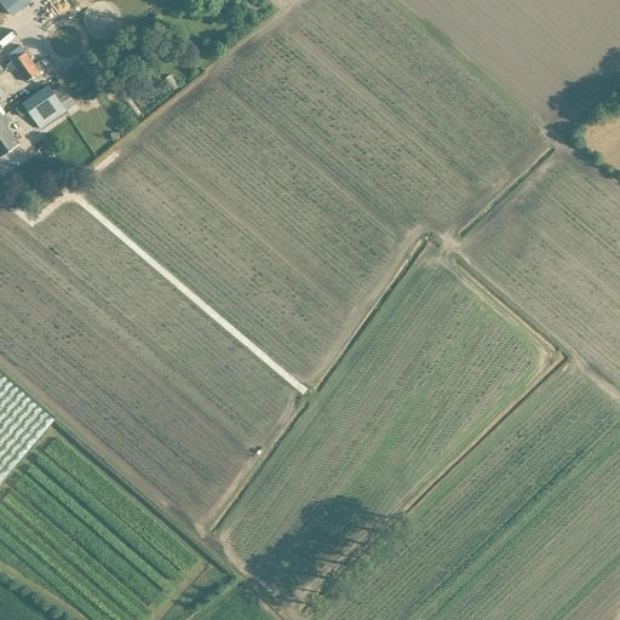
[(0,0),(12,15),(30,0),(0,0)]
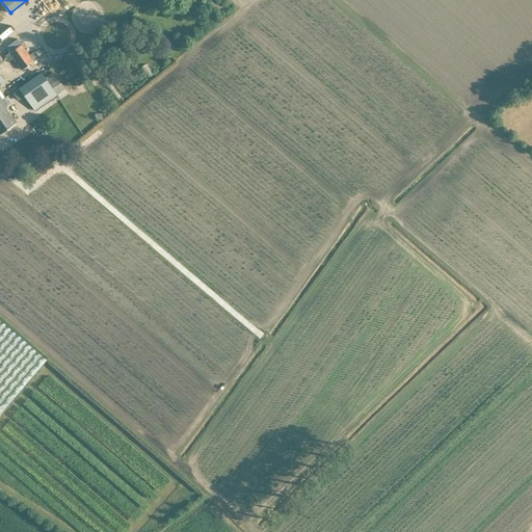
[(22,70),(33,61),(22,44),(9,53),(5,56),(9,61),(14,58),(22,70)]
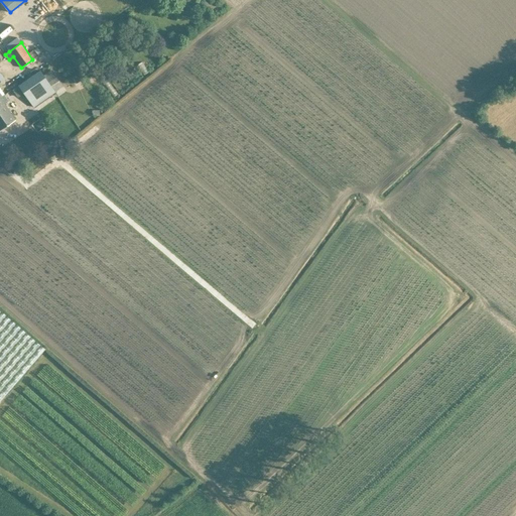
[(141,69),(149,75),(152,72),(144,65),(141,69)]
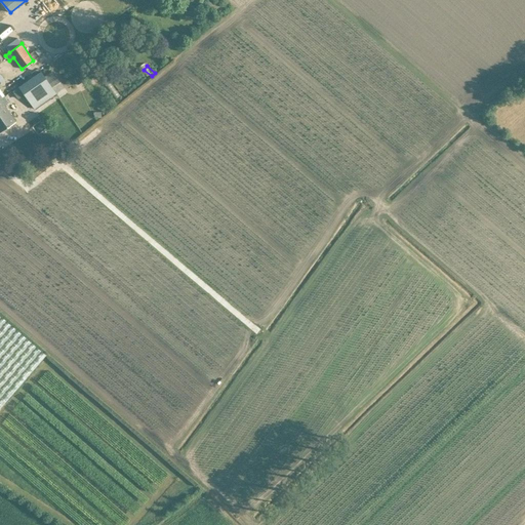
[(41,72),(19,87),(35,109),(50,98),(56,93),(52,87),(41,72)]
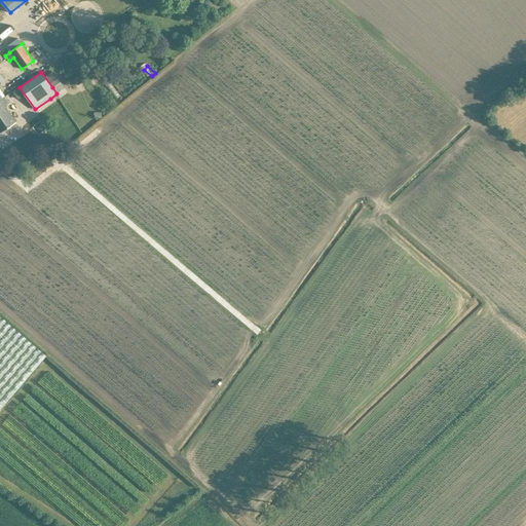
[(85,80),(81,74),(74,78),(78,85),(85,80)]
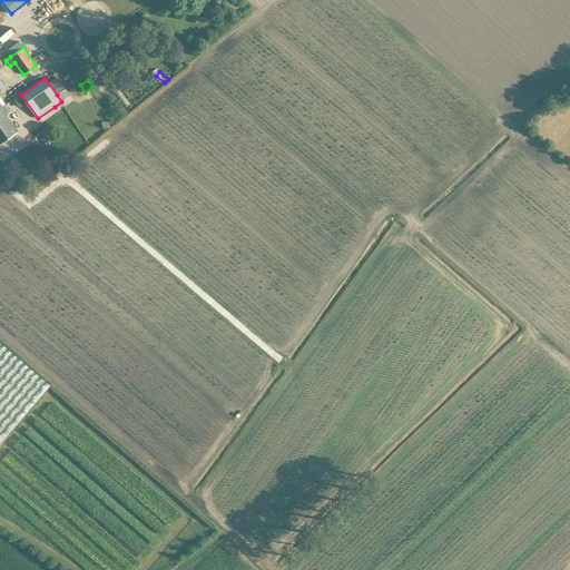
[(0,97),(0,143),(17,131),(5,114),(9,110),(0,97)]
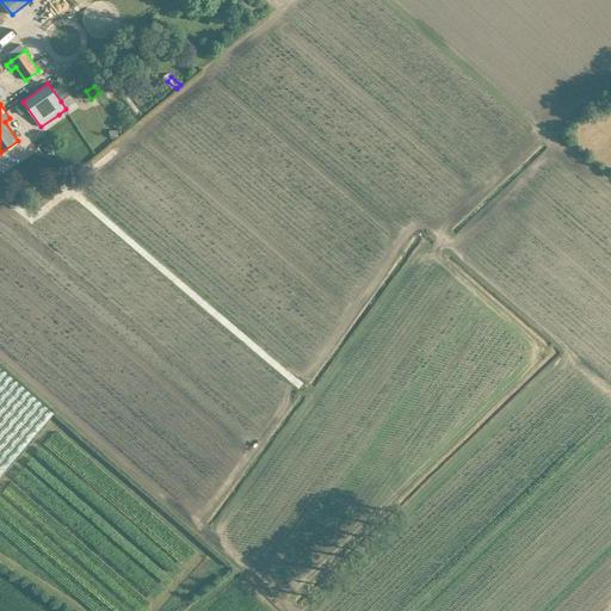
[(0,475),(54,413),(0,366),(0,475)]
